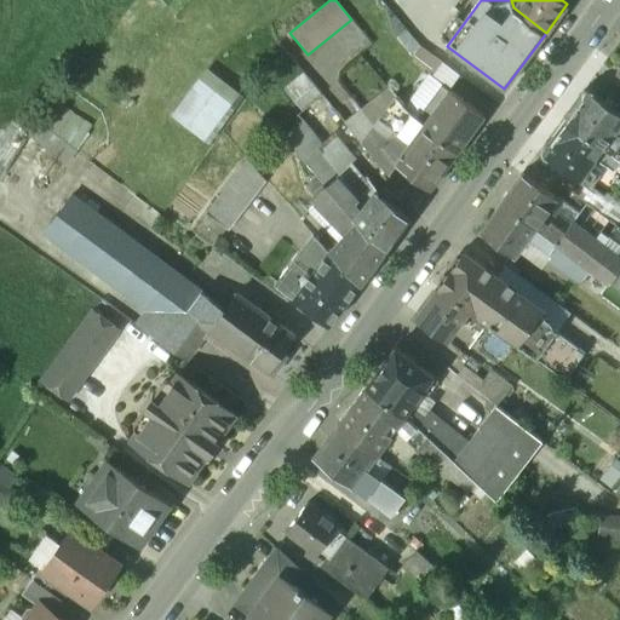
[(442,62),(419,45),(411,56),(434,73),(442,62)]
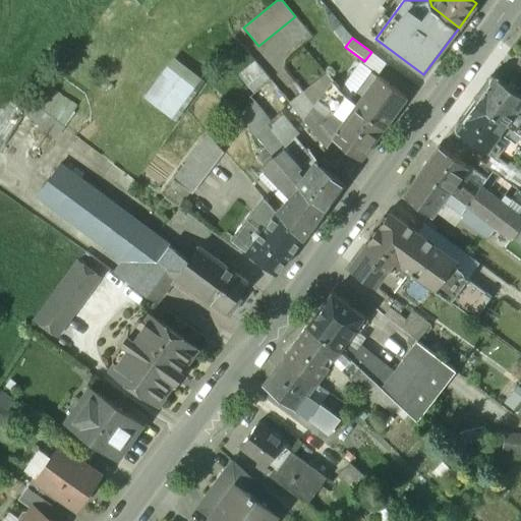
[(174,58),(143,97),(171,117),(199,77),(174,58)]
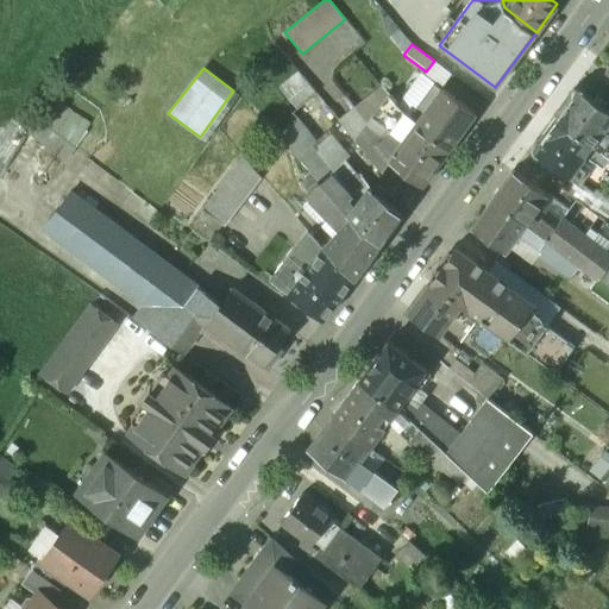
[(297,71),(278,87),(297,108),(315,93),(297,71)]
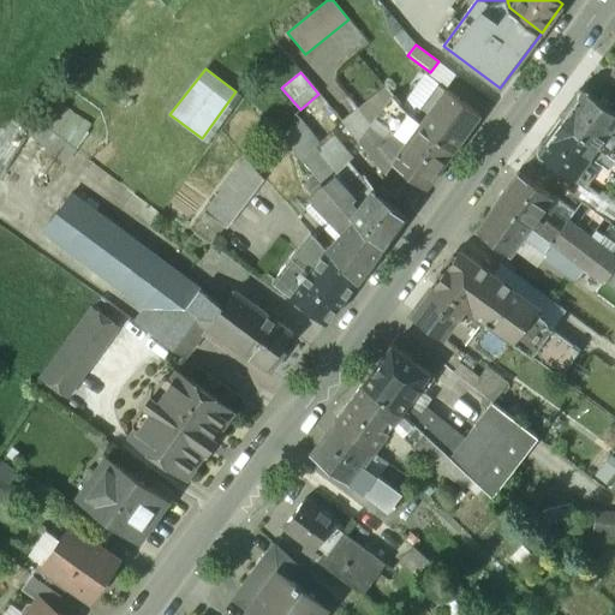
[(578,94),(578,96),(561,119),(598,145),(605,136),(613,127),(614,123),(614,109),(593,94),(592,91),(591,88),(589,87),(586,87),(584,87),(581,88),(579,90),(578,94)]
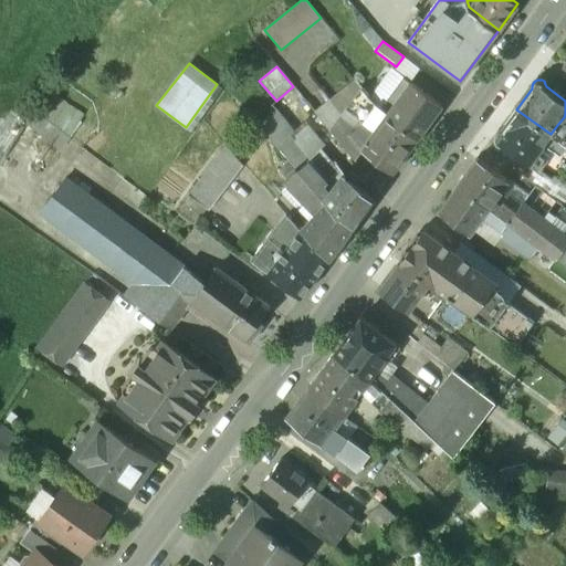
[(385,114),(385,116),(417,139),(443,105),(410,81),(385,114)]
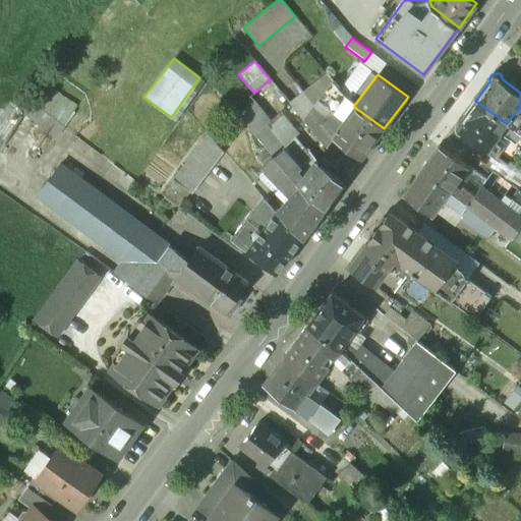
[(354,105),(331,78),(316,98),(330,108),(320,122),(332,136),(354,107),(354,105)]
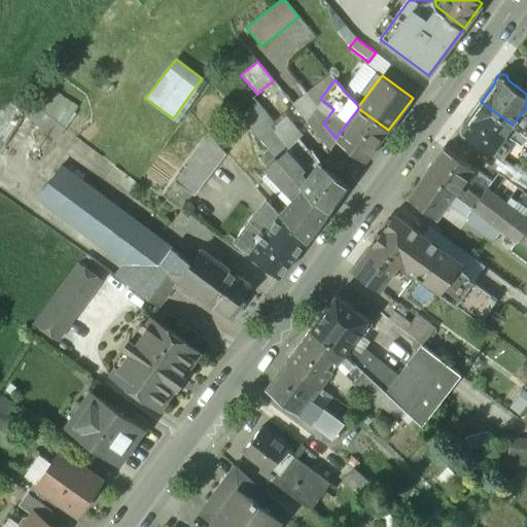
[(300,82),(284,95),(308,121),(318,107),(300,82)]
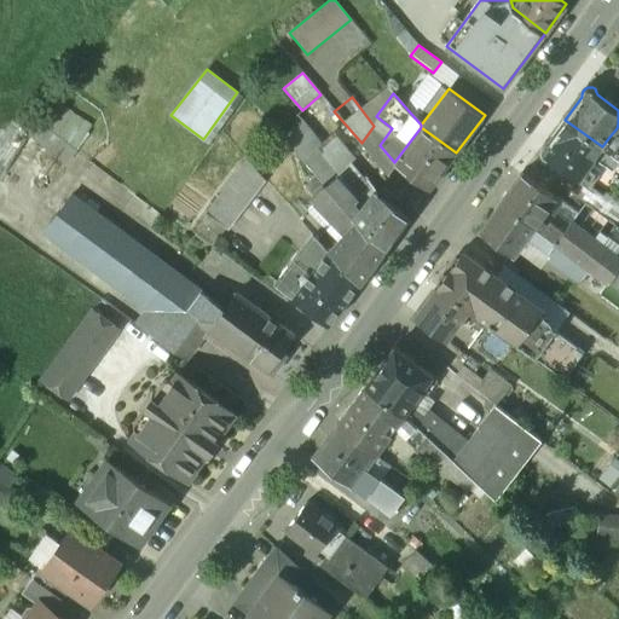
[(320,142),(304,120),(283,137),(324,183),(325,185),(335,175),(339,172),(317,145),(320,142)]
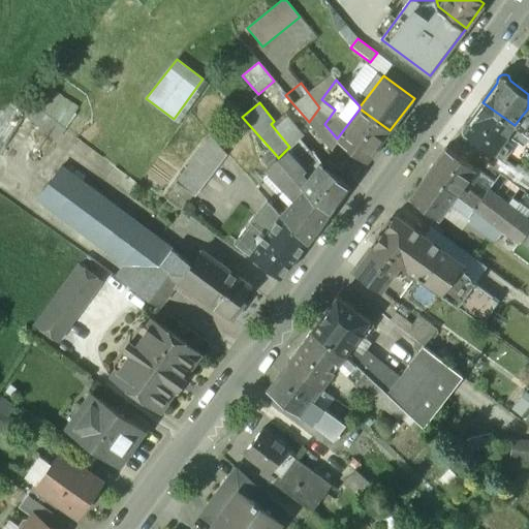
[(468,134),(470,134),(495,152),(501,143),(507,134),(515,125),(483,102),(469,121),(467,121),(465,123),(463,125),(463,127),(463,129),(464,131),(466,133),(468,134)]
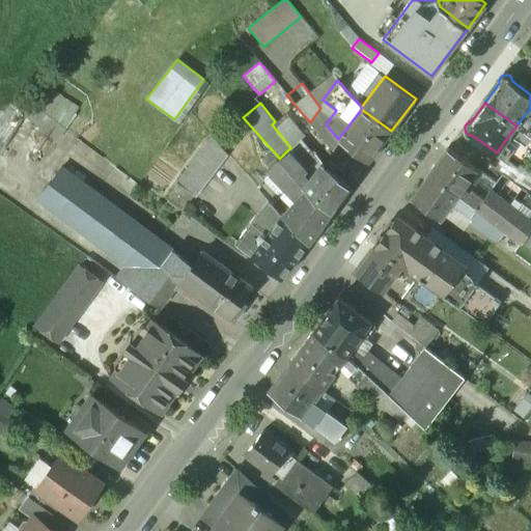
[(66,130),(32,106),(24,116),(57,141),(66,130)]
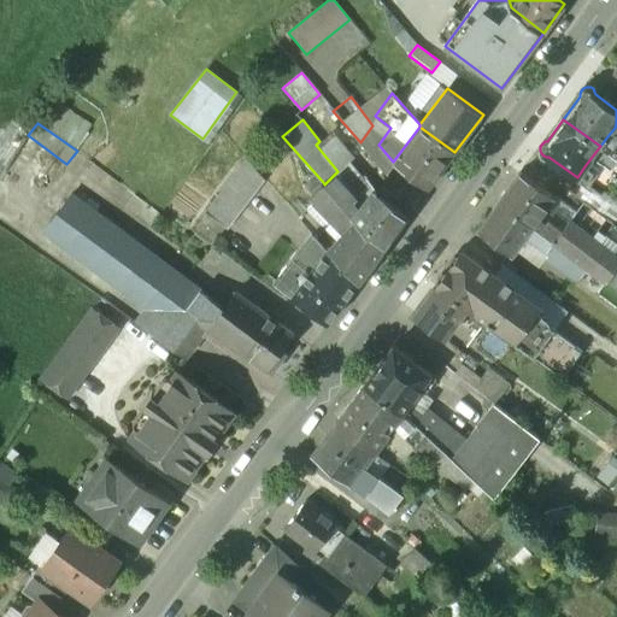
[(454,152),(419,127),(393,162),(428,188),(454,152)]
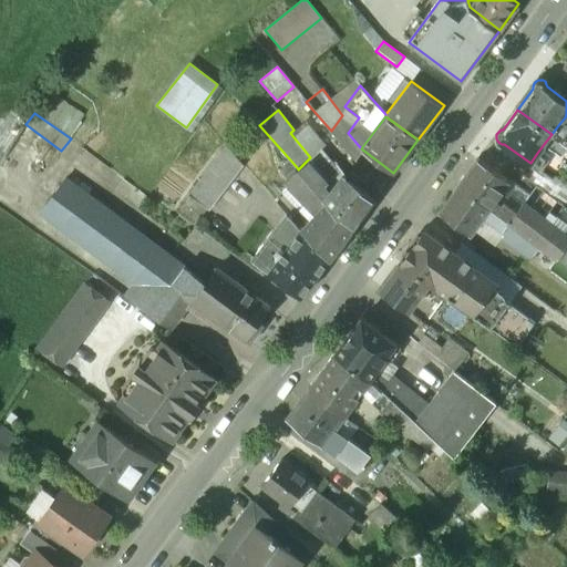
[(566,145),(566,132),(558,125),(552,134),(566,146),(566,145)]
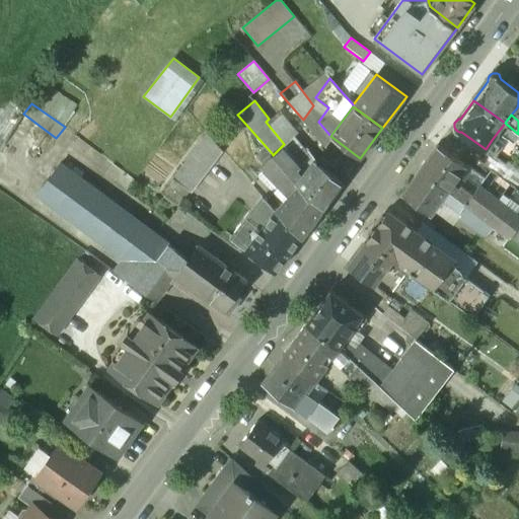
[(518,134),(505,123),(498,132),(513,142),(518,134)]
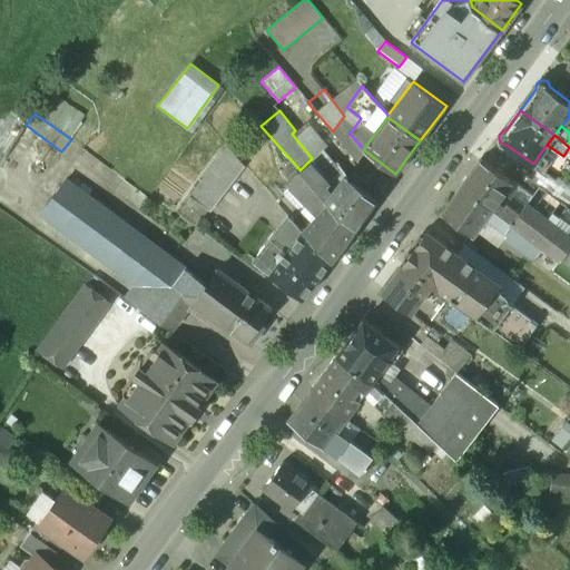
[(227,146),(189,196),(209,212),(245,166),(227,146)]
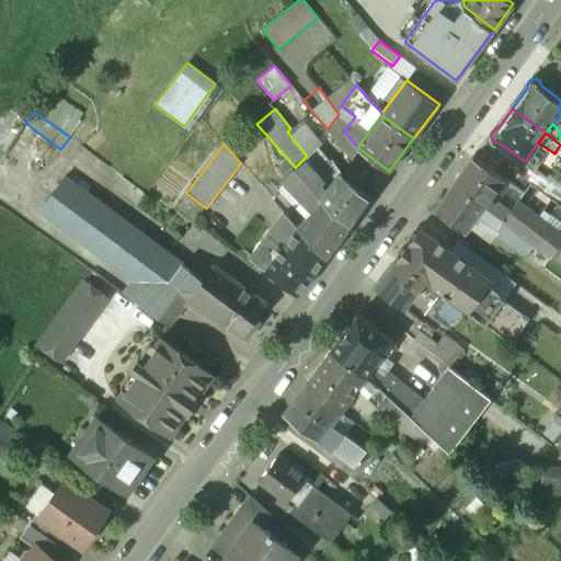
[(339,172),(317,146),(307,156),(304,159),(328,186),(339,172)]
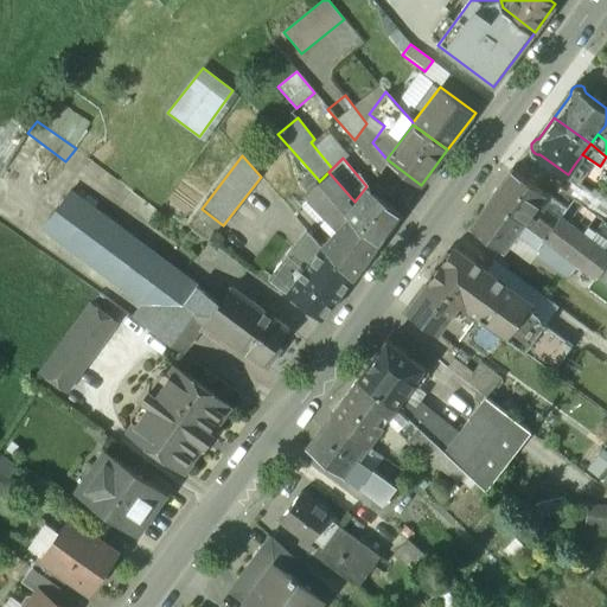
[(582,168),(575,164),(568,174),(575,179),(582,168)]
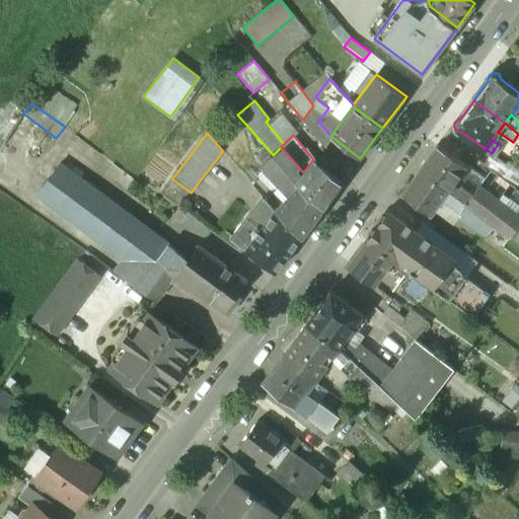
[(439,143),(421,168),(449,189),(456,179),(467,164),(439,143)]
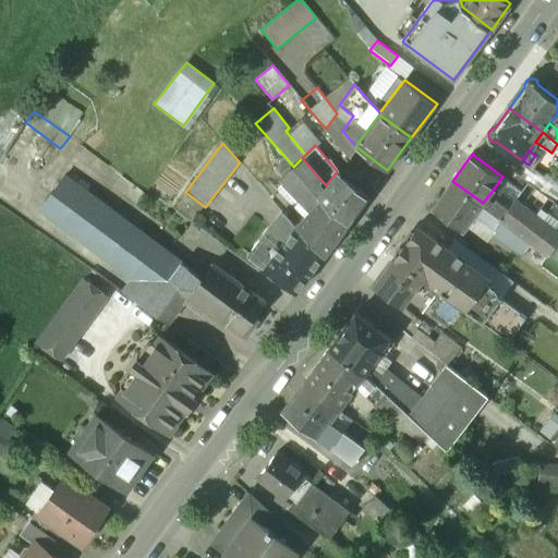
[(326,185),(302,158),(293,167),(316,194),(318,196),(326,185)]
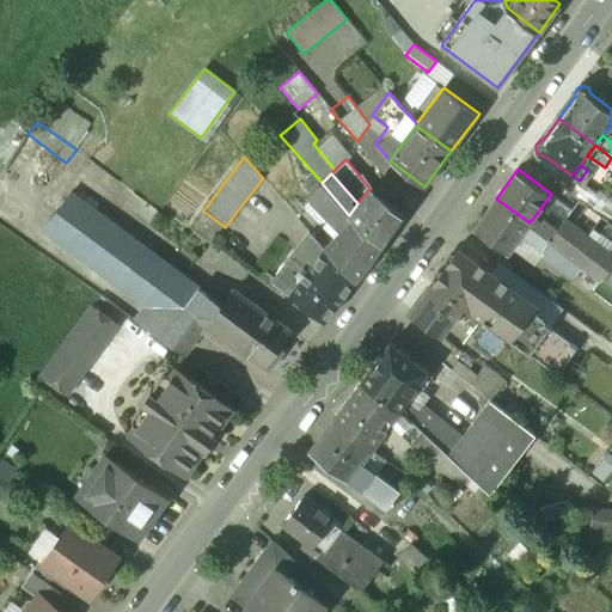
[(347,213),(322,183),(320,181),(307,194),(311,197),(335,224),(347,213)]
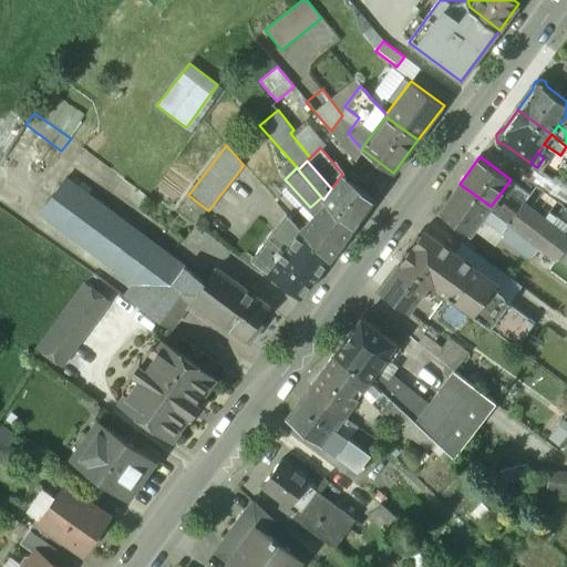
[(366,183),(350,172),(346,177),(361,188),(366,183)]
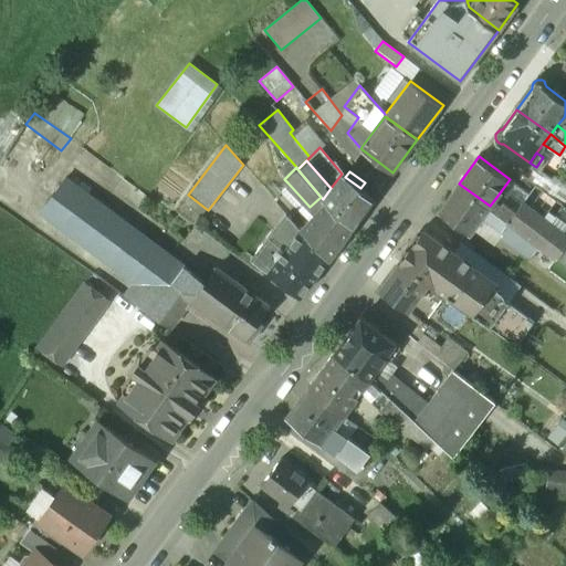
[(345,177),(342,174),(331,188),(323,199),(325,201),(350,230),(375,198),(360,188),(345,177)]
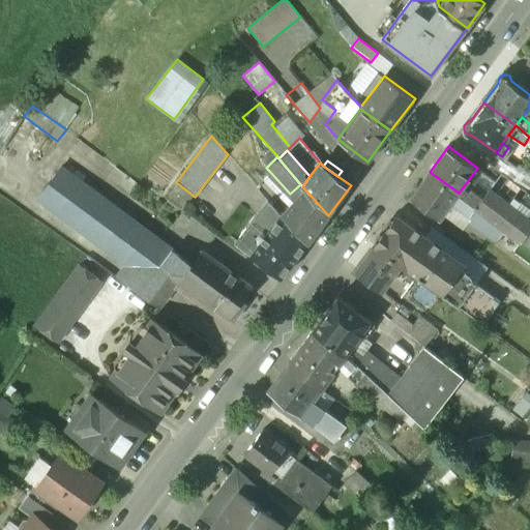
[(192,264),(60,166),(36,199),(105,248),(109,243),(129,259),(137,251),(179,281),(192,264)]
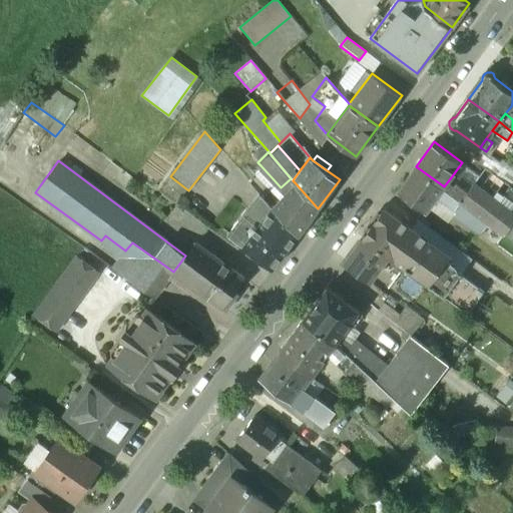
[(480,175),(462,162),(451,177),(469,190),(474,182),(475,182),(480,175)]
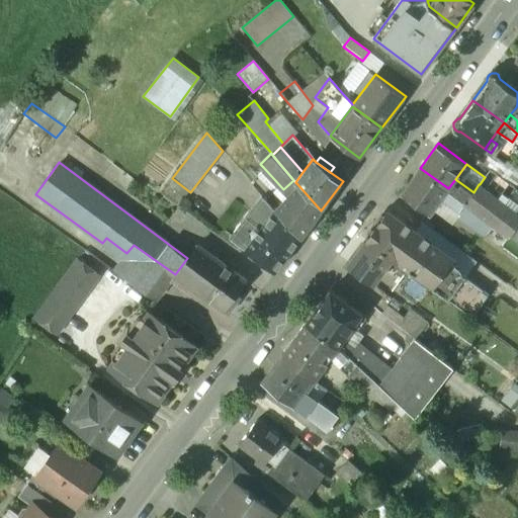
[(283,189),(263,167),(251,181),(261,193),(275,208),(287,194),(283,189)]
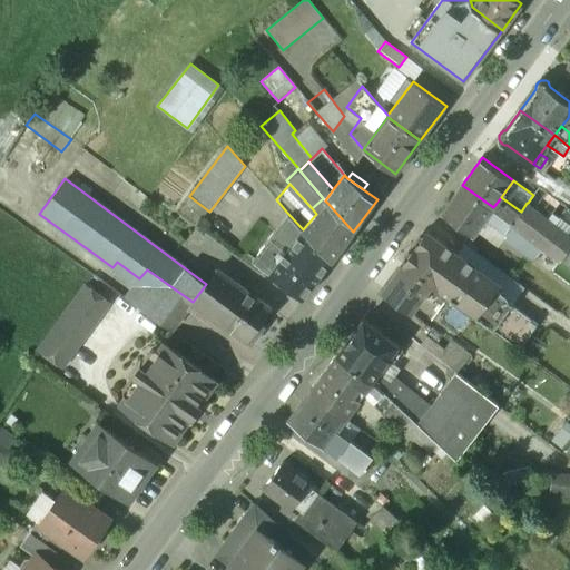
[(462,185),(442,212),(473,235),(487,216),(493,207),(462,185)]
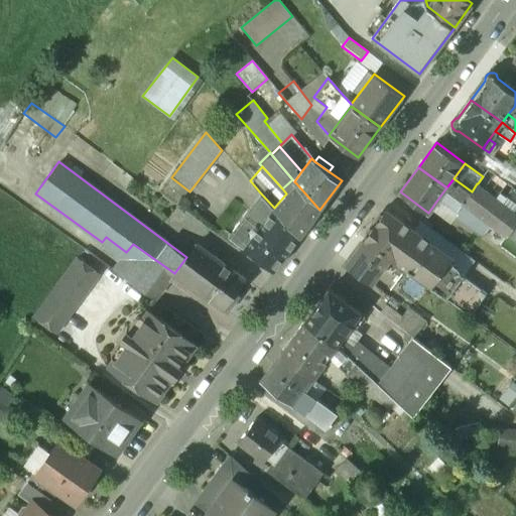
[(515,187),(489,168),(483,176),(478,183),(515,212),(515,204),(508,198),(515,187)]
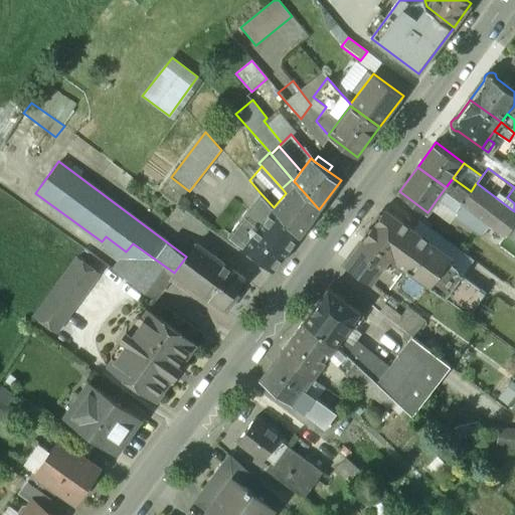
[(471,191),(453,178),(446,187),(464,200),(471,191)]
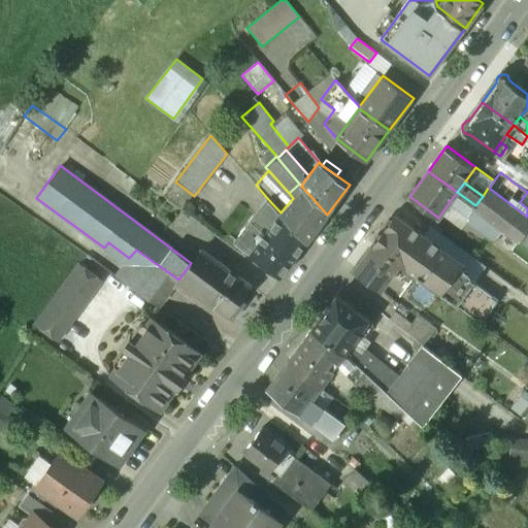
[(299,184),(289,193),(293,198),(303,188),(301,186),(299,184)]
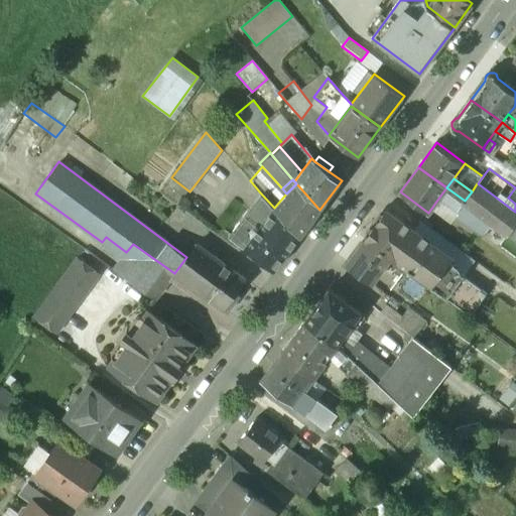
[(286,194),(274,208),(299,236),(319,210),(296,183),(286,194)]
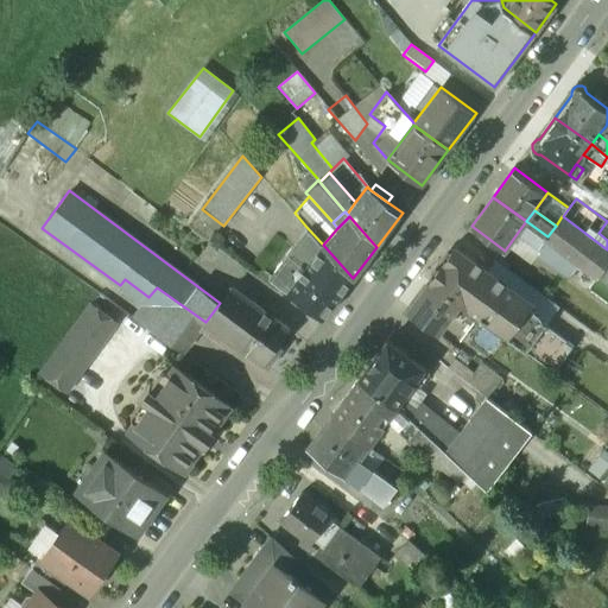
[(607,249),(563,216),(562,216),(556,226),(548,236),(580,260),(607,282),(607,249)]
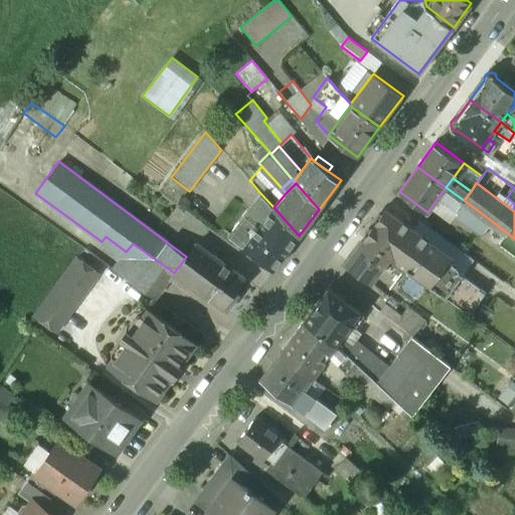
[(464,200),(446,187),(440,195),(461,210),(458,214),(469,222),(477,210),(464,200)]
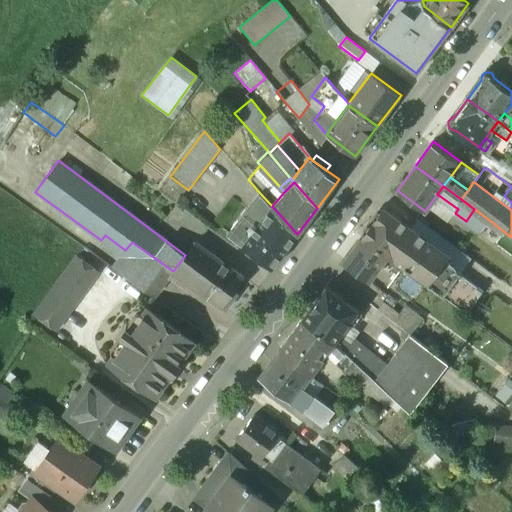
[(272,206),(258,191),(227,233),(270,267),(297,234),(272,206)]
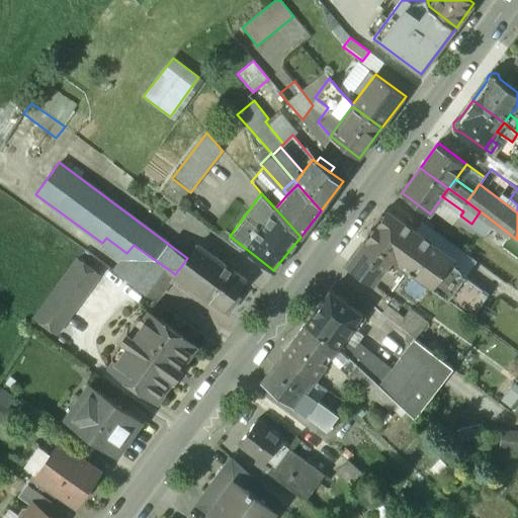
[(416,230),(389,210),(366,241),(393,260),(409,272),(409,271),(432,287),(454,258),(416,231),(416,230)]
